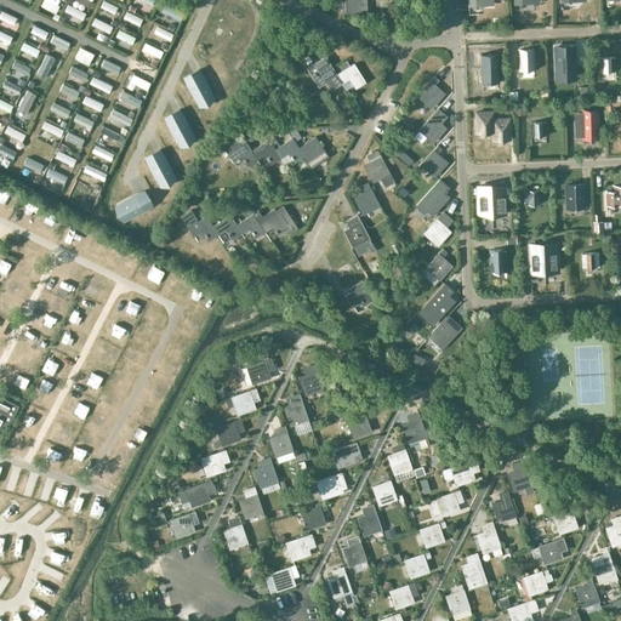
[(345,0),(346,13),(354,13),(362,13),(360,0),(345,0)]
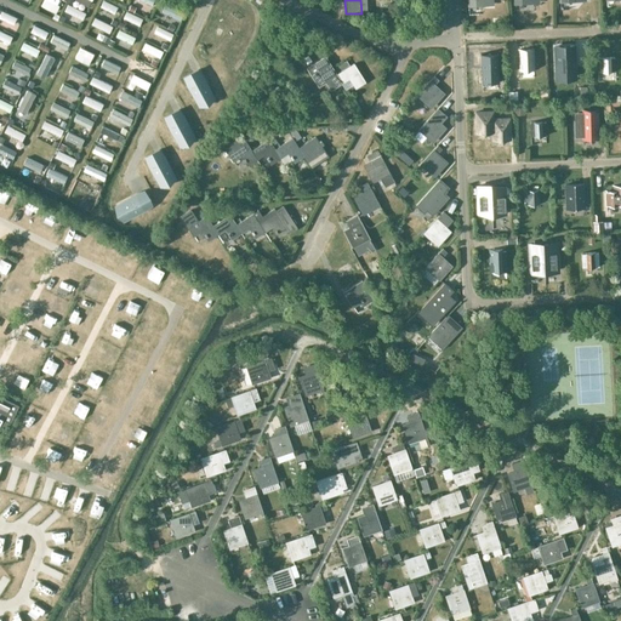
[(574,46),(554,47),(556,73),(565,72),(565,77),(575,77),(574,46)]
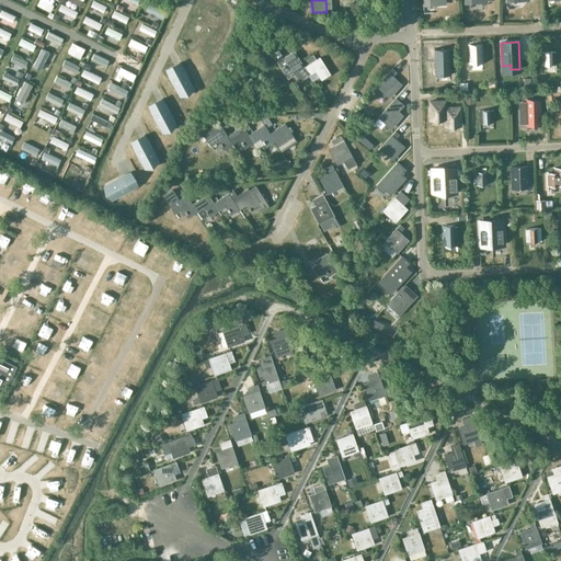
[(469,65),(482,65),(481,44),(468,45),(469,65)]
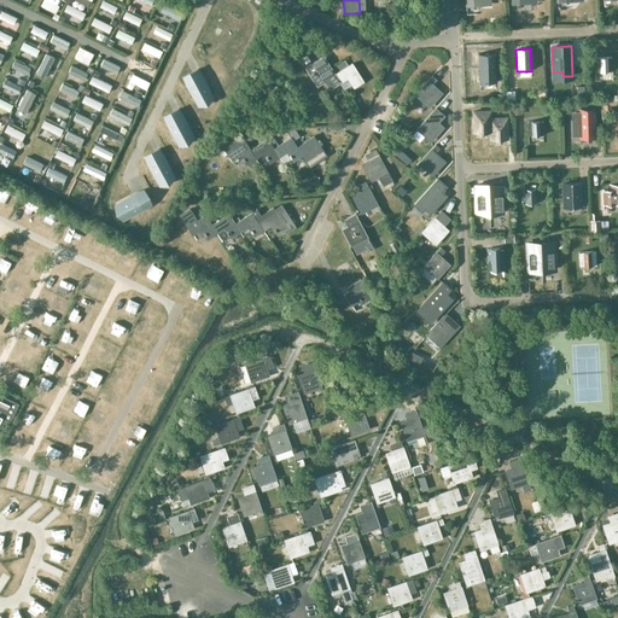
[(496,82),(495,53),(478,53),(479,82),(496,82)]
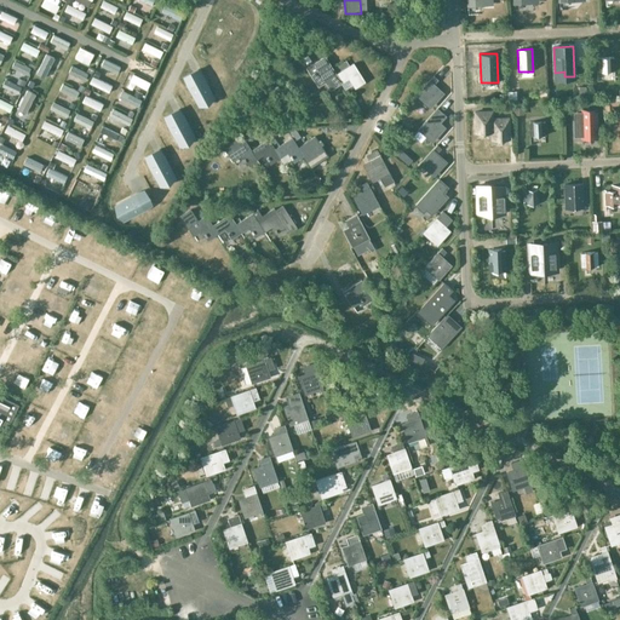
[(325,57),(308,68),(313,76),(317,84),(326,78),(332,89),(340,82),(336,74),(329,64),(325,57)]
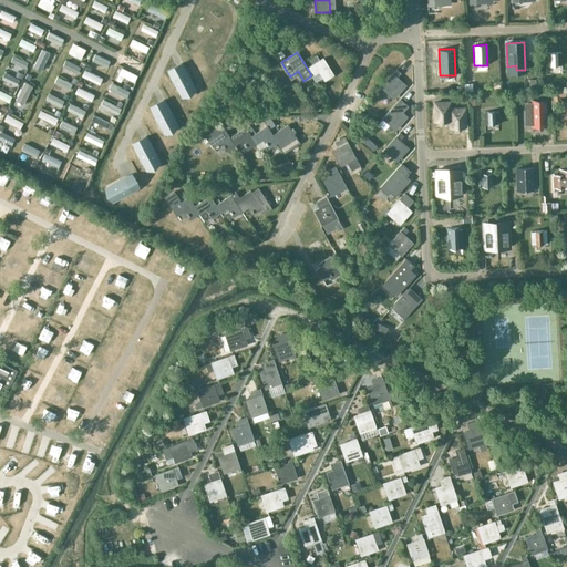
[(560,53),(547,53),(547,66),(560,65),(560,53)]
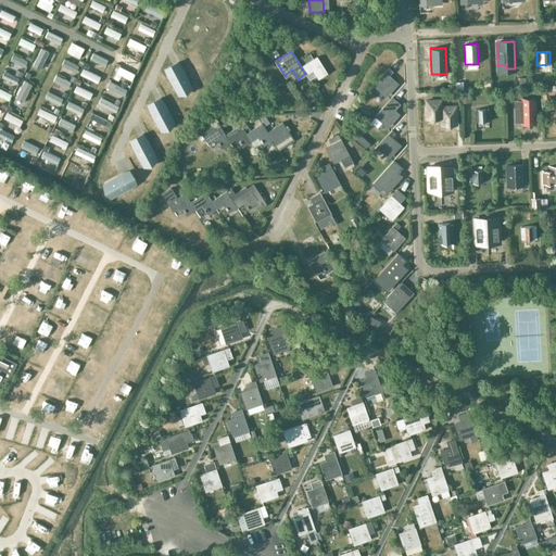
[(327,73),(316,57),(301,66),(305,74),(313,70),(319,78),(327,73)]
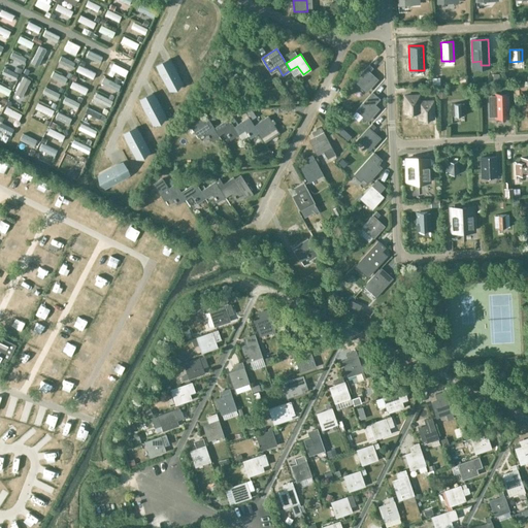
[(168,59),(157,65),(168,87),(179,80),(168,59)]
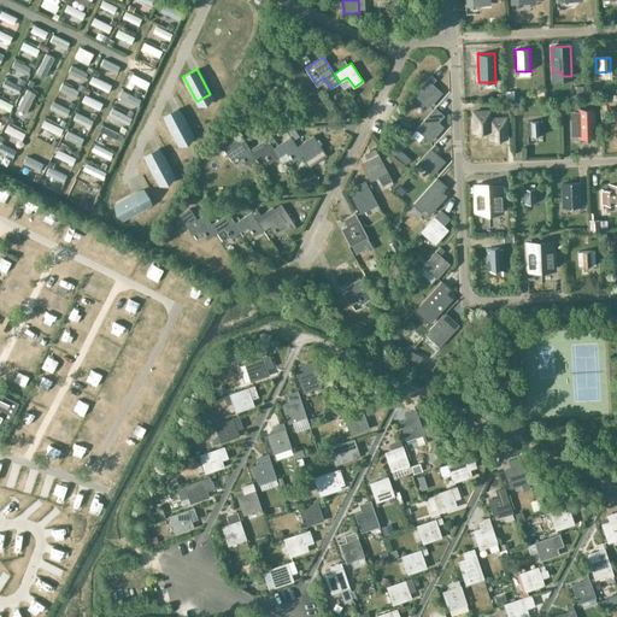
[(428,106),(440,93),(435,89),(441,82),(433,75),(415,95),(428,106)]
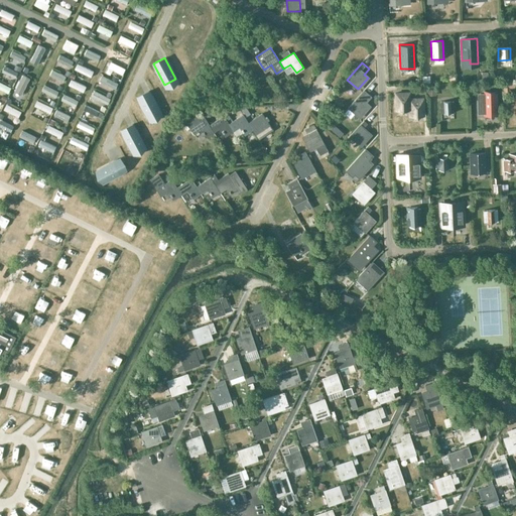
[(148,91),(137,97),(148,118),(159,112),(148,91)]
